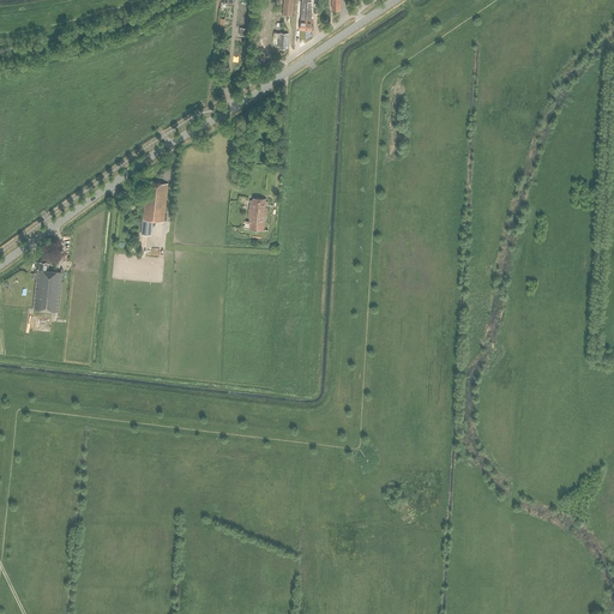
[(293,17),(293,0),(283,0),(283,16),(293,17)]
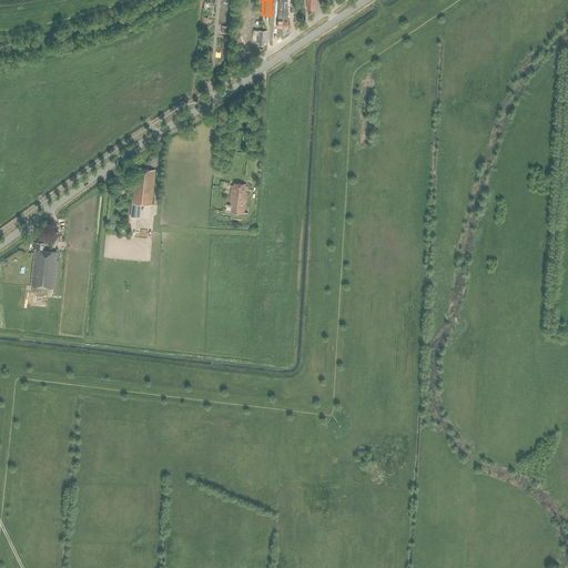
[(253,36),(259,36),(257,43),(260,43),(260,46),(264,46),(265,44),(266,44),(267,31),(259,31),(253,31),(253,36)]
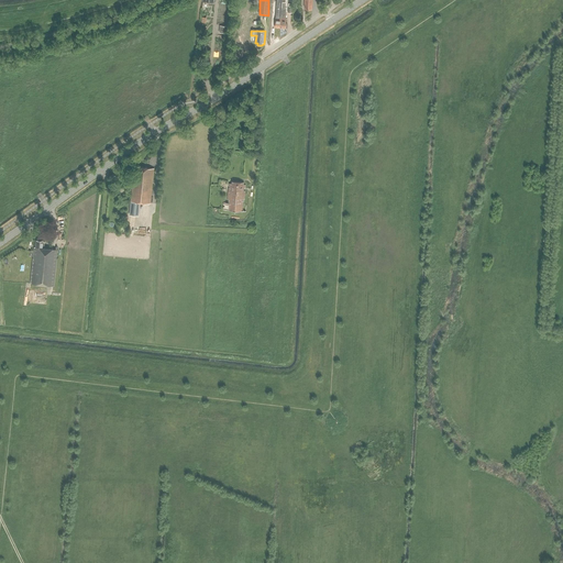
[(150,203),(154,168),(139,167),(138,174),(135,174),(135,178),(133,177),(130,214),(138,216),(140,202),(150,203)]
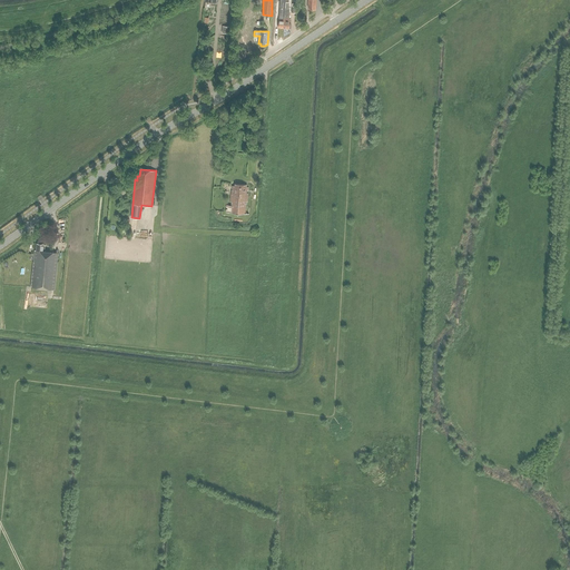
[(246,214),(248,187),(246,187),(246,185),(234,184),(234,186),(231,186),(229,205),(226,205),(225,212),(246,214)]
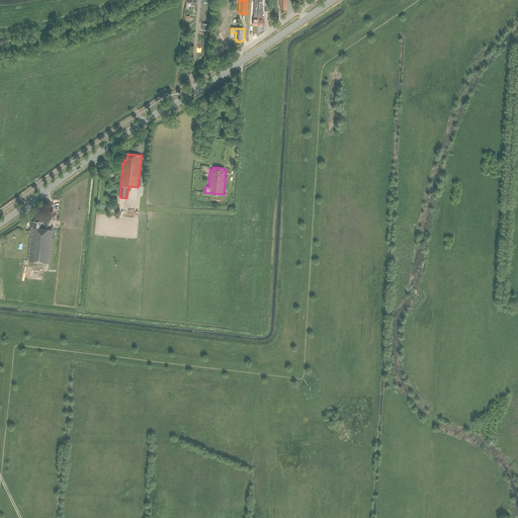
[(50,263),(53,230),(40,229),(40,224),(39,224),(39,222),(33,222),(32,228),(31,228),(28,261),(50,263)]
